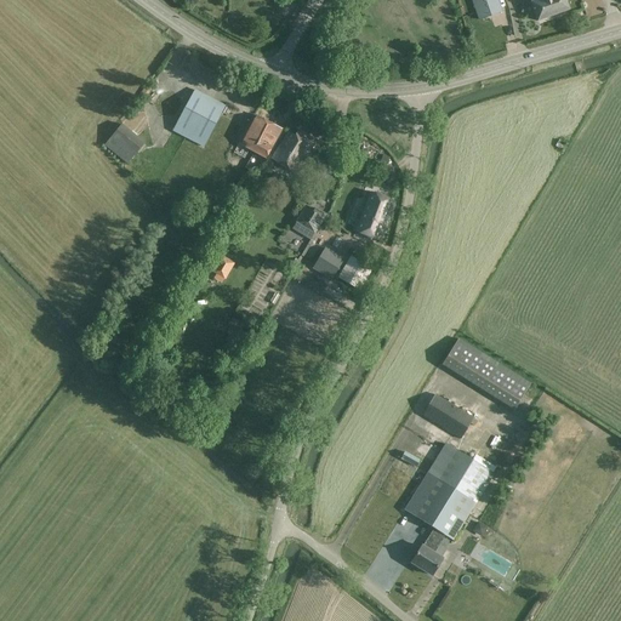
[(501,12),(496,0),(471,0),(479,21),(501,12)]
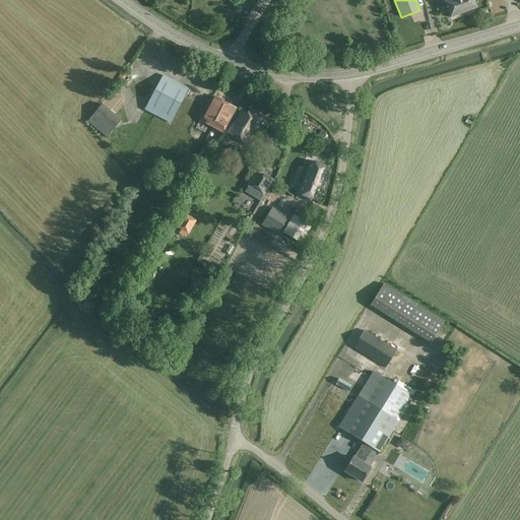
[(476,8),(472,0),(443,0),(450,18),(476,8)]
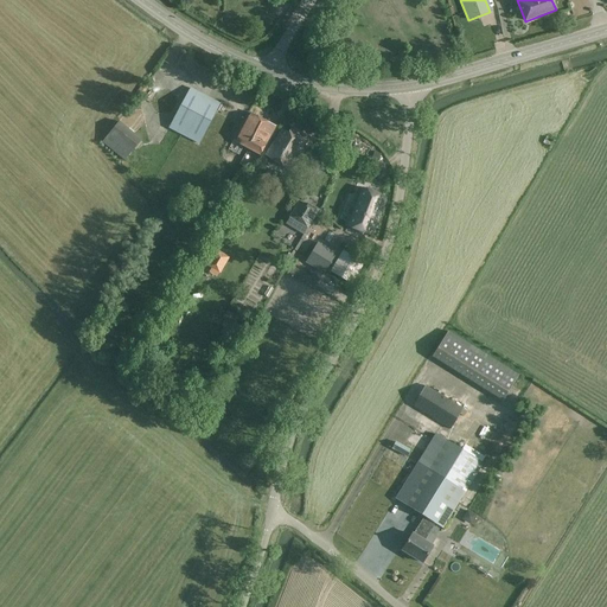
[(218,103),(190,89),(170,131),(197,145),(218,103)]
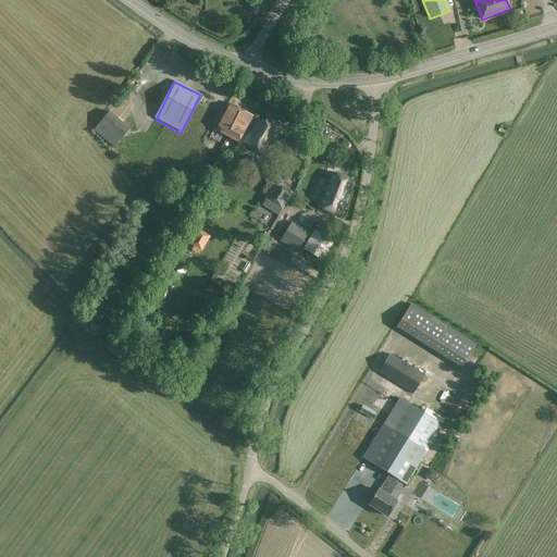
[(252,116),(227,103),(214,128),(239,141),(252,116)]
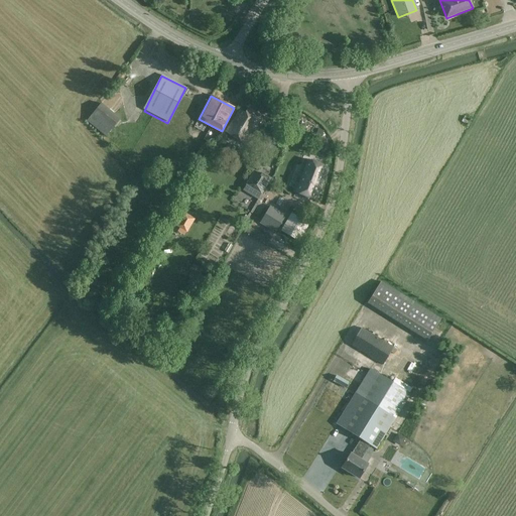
[(120,119),(101,104),(87,121),(106,137),(120,119)]
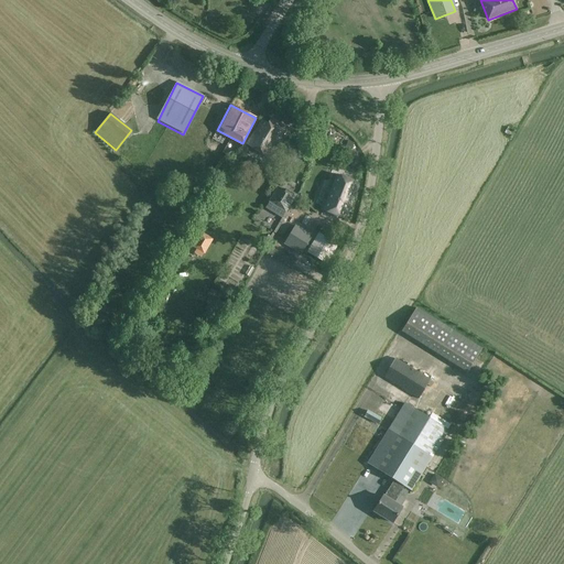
[(285,128),(271,118),(268,123),(261,120),(253,133),(253,132),(246,145),(268,159),(279,142),(277,141),(285,128)]
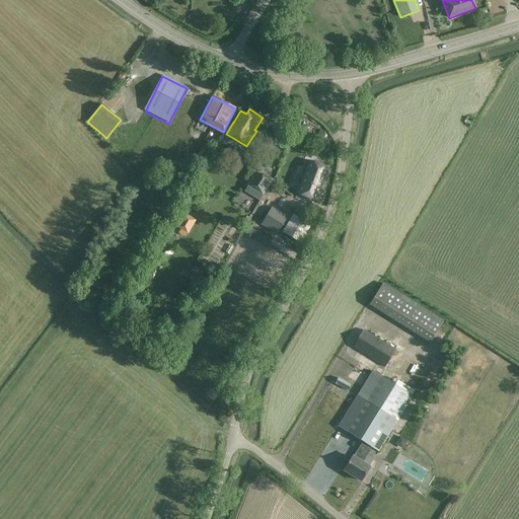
[(268,137),(262,148),(271,154),(278,143),(268,137)]
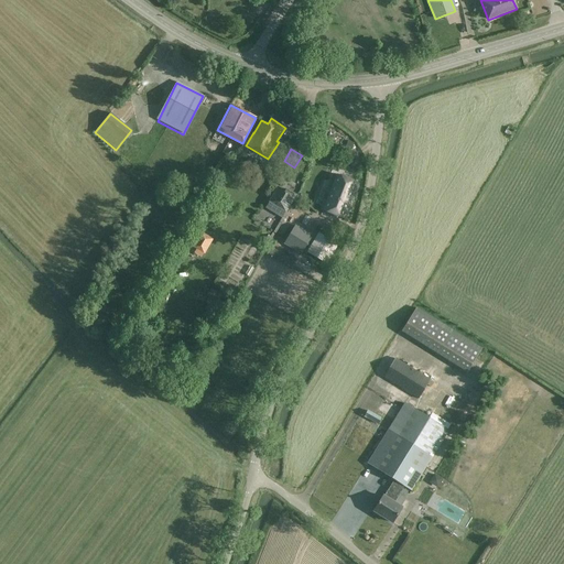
[(321,206),(320,209),(345,221),(359,184),(334,174),(331,183),(333,184),(323,207),(321,206)]
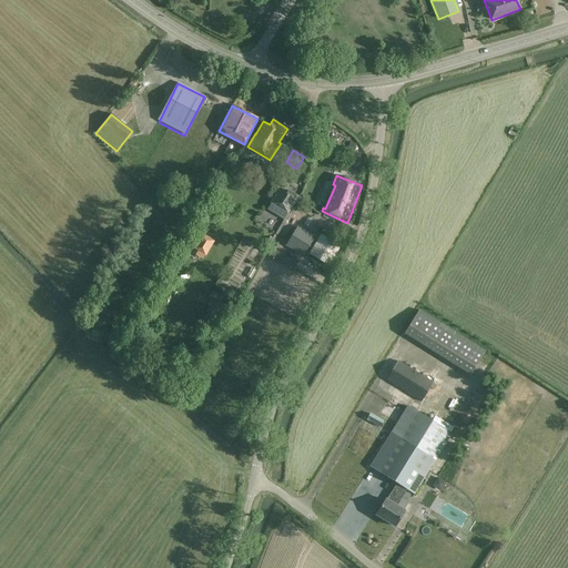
[(275,198),(271,204),(287,214),(292,208),(298,196),(290,190),(287,193),(280,189),(275,198)]
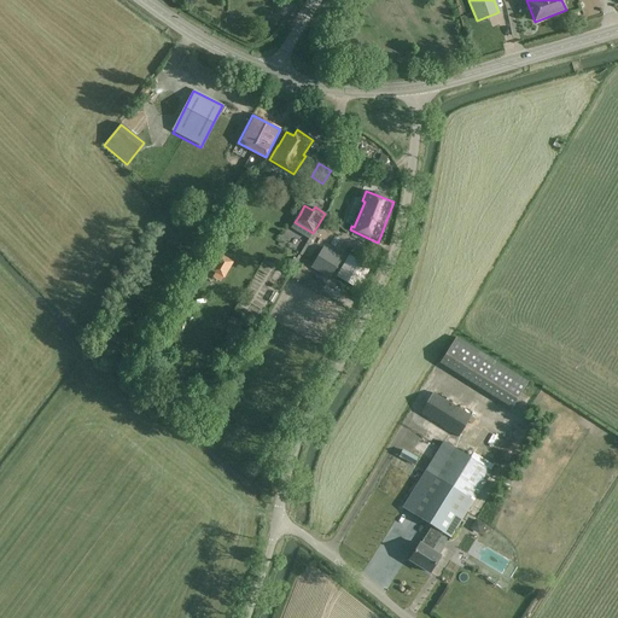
[(227,222),(217,237),(227,243),(229,239),(227,237),(229,233),(232,234),(237,228),(227,222)]
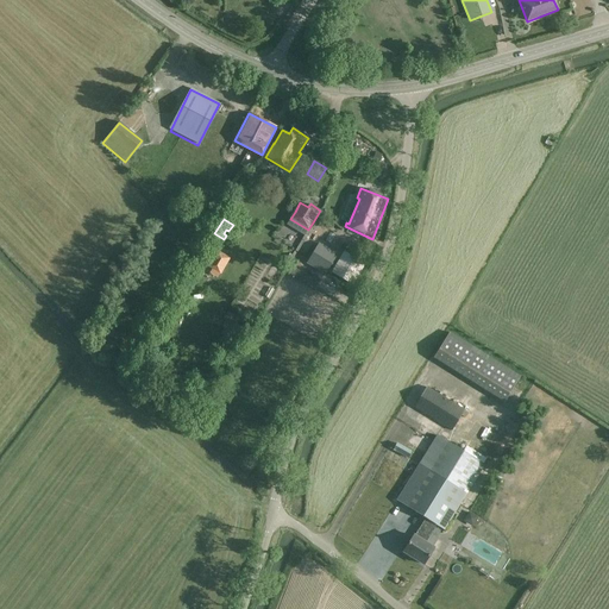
[(337,255),(321,245),(309,265),(325,275),(337,255)]
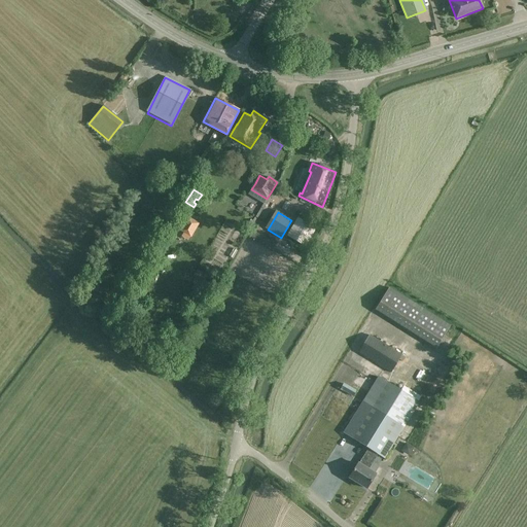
[(185,217),(175,234),(187,241),(189,238),(190,238),(199,223),(185,217)]
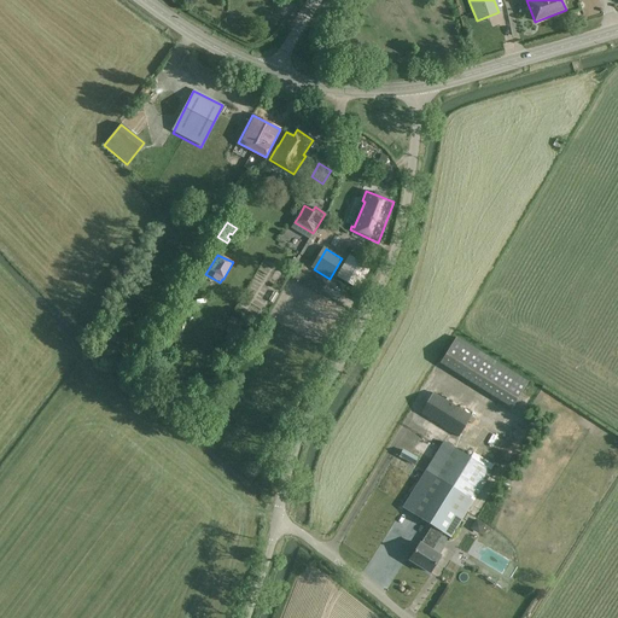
[(528,382),(456,337),(439,363),(511,408),(528,382)]
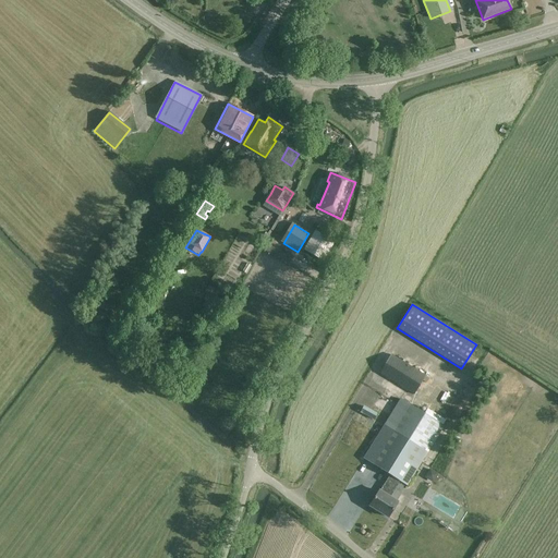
[(425,376),(390,355),(379,373),(414,395),(425,376)]
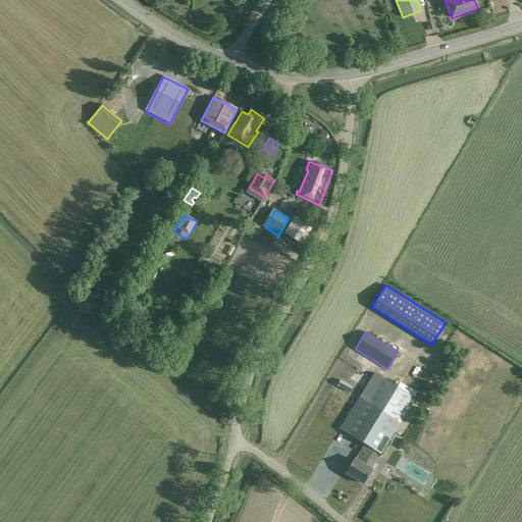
[(374,374),(359,399),(367,403),(348,434),(364,445),(355,460),(354,460),(346,473),(363,484),(371,470),(364,466),(374,451),(380,454),(414,399),(374,374)]
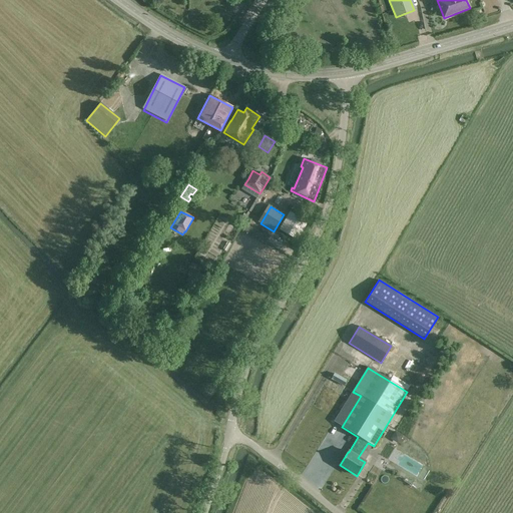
[(347,381),(335,374),(331,380),(344,387),(347,381)]
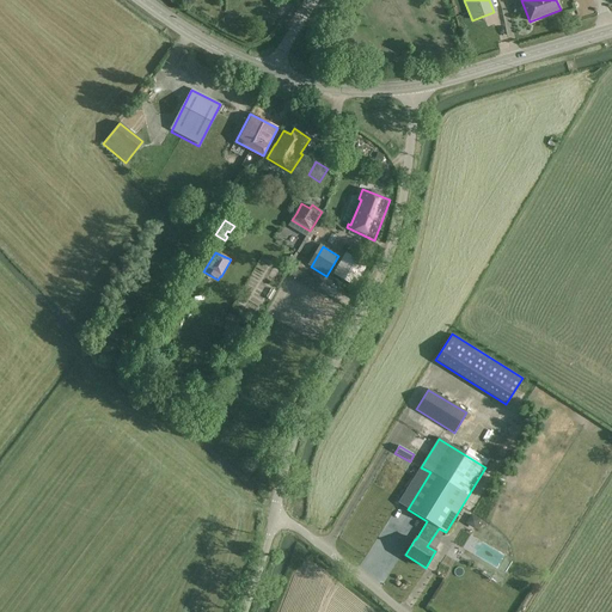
[(398,503),(408,509),(430,472),(421,467),(398,503)]
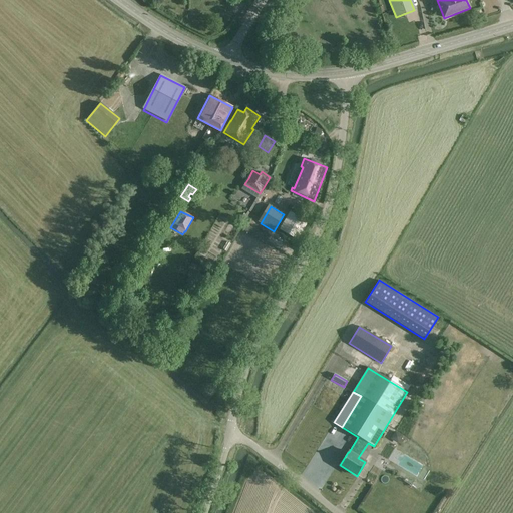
[(395,432),(393,439),(400,442),(403,435),(395,432)]
